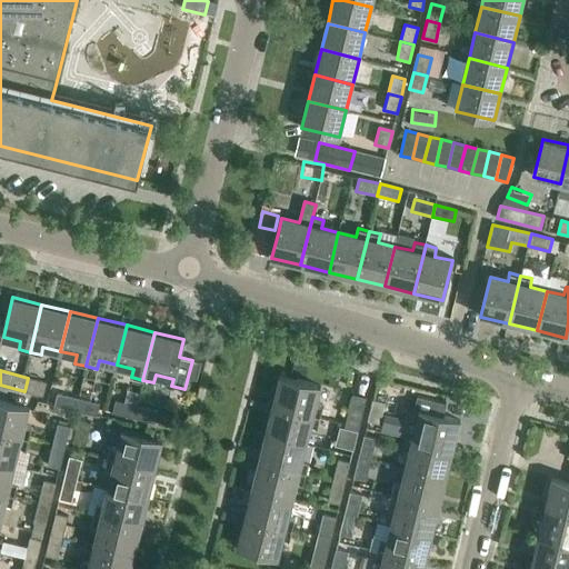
[(279,377),(272,405),(320,417),(322,406),(315,403),(319,386),(279,377)]
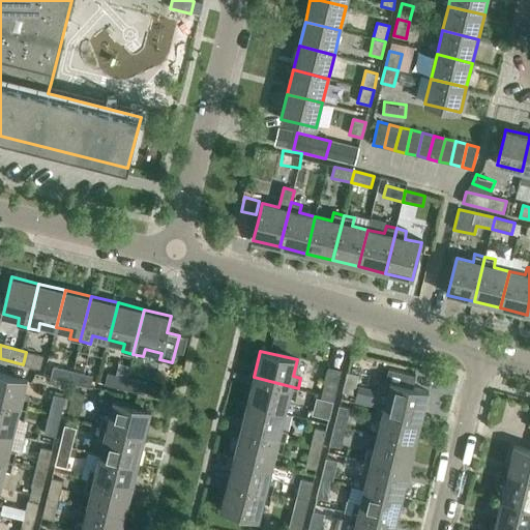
[(26,352),(23,364),(40,369),(43,356),(26,352)]
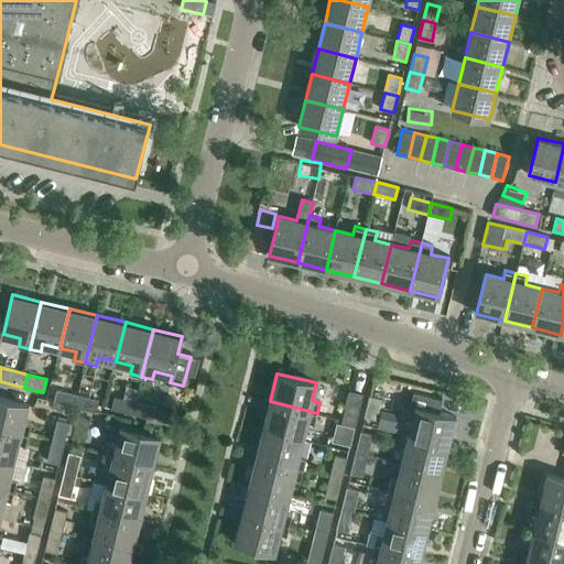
[(54,402),(75,408),(77,396),(56,390),(54,402)]
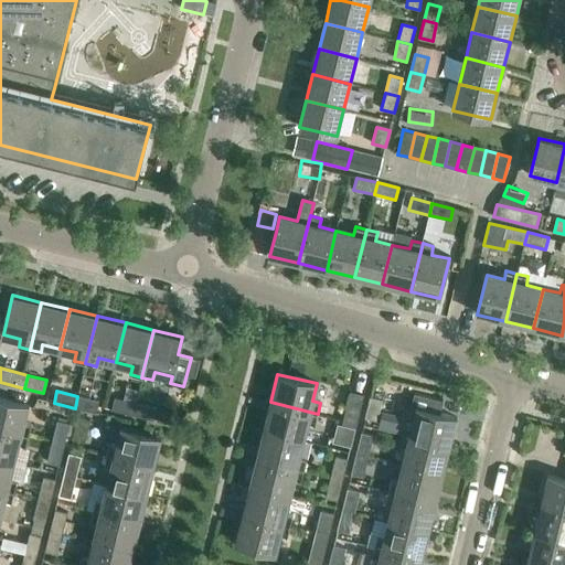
[(351,392),(342,425),(355,428),(364,395),(351,392)]
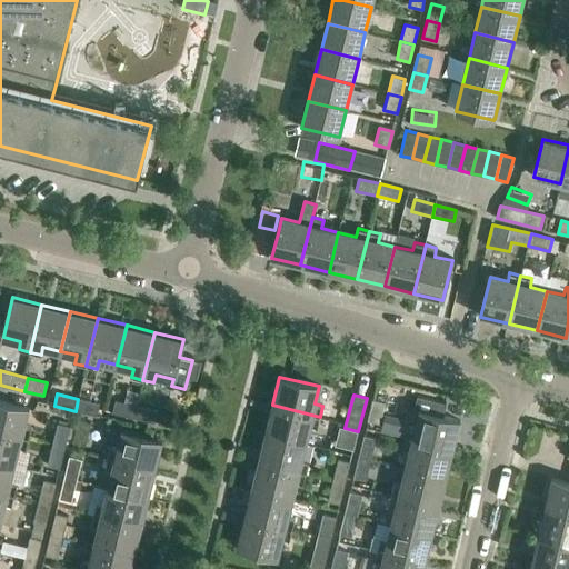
[(409,428),(407,439),(453,450),(460,421),(443,417),(447,403),(417,397),(415,410),(422,412),(418,430),(409,428)]
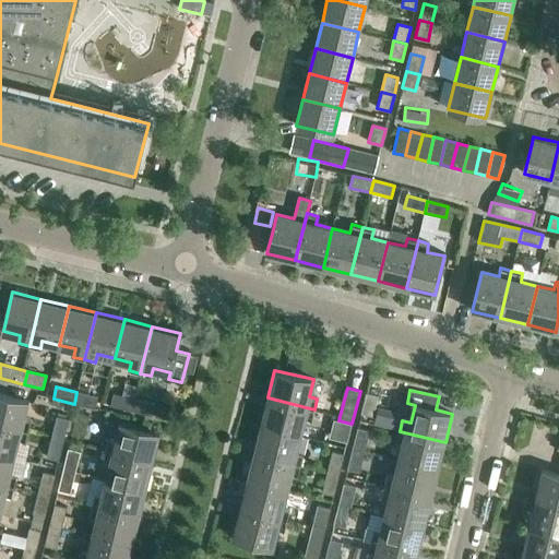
[(76,392),(74,404),(95,408),(97,396),(76,392)]
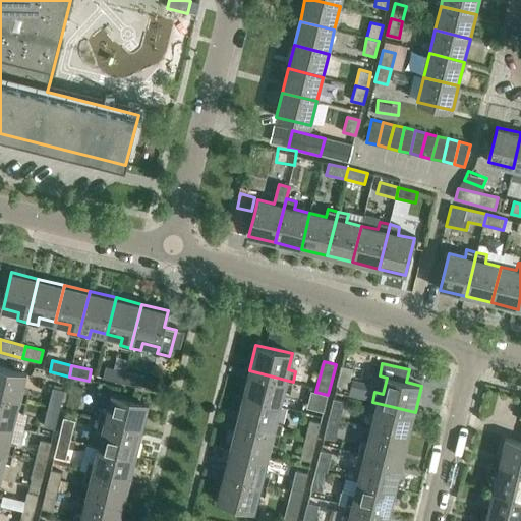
[(103,378),(122,383),(125,371),(106,366),(103,378)]
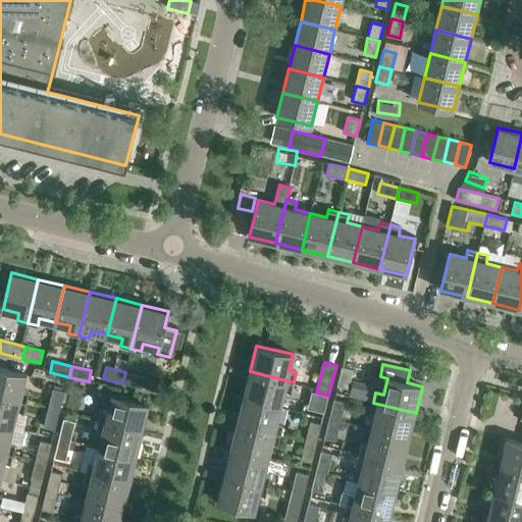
[(337,386),(349,388),(354,369),(343,367),(337,386)]
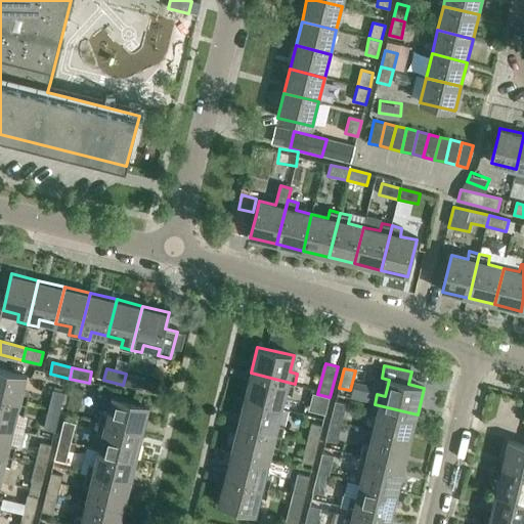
[(0,369),(0,397),(26,404),(29,394),(22,392),(26,376),(0,369)]
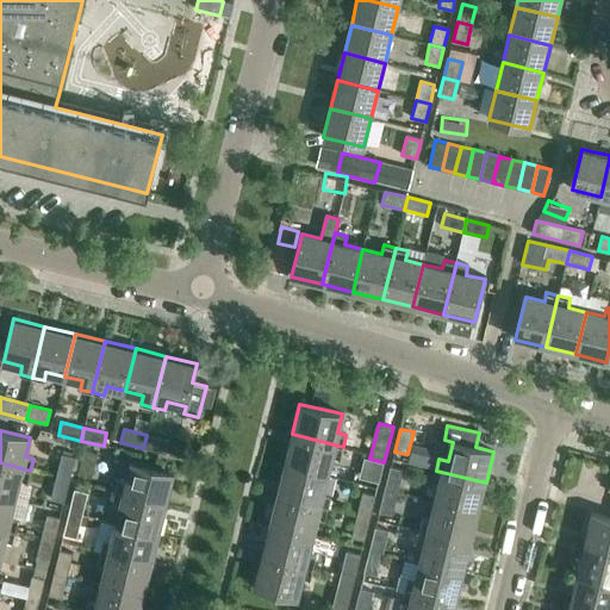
[(292,434),(284,465),(327,475),(331,456),(340,459),(343,447),(292,434)]
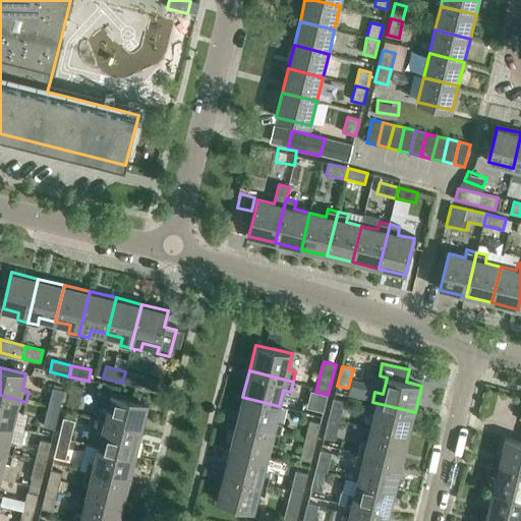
[(125,371),(122,383),(141,388),(145,377),(125,371)]
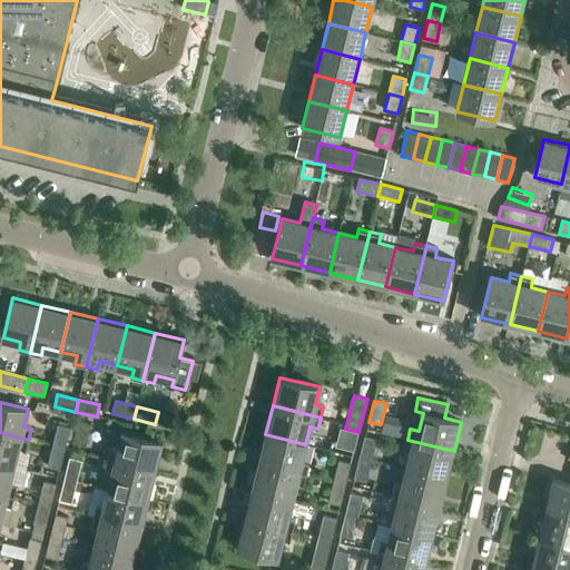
[(74,443),(86,445),(91,424),(79,422),(74,443)]
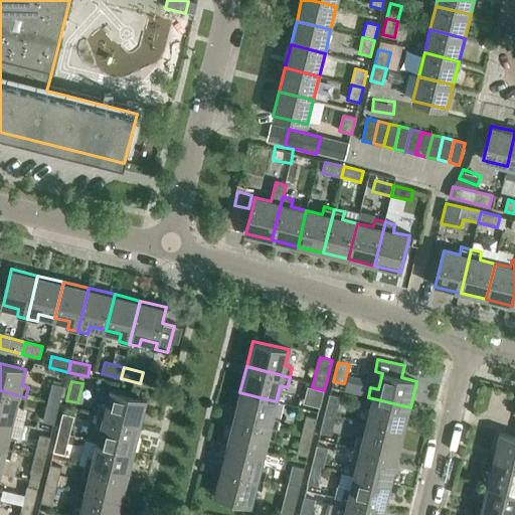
[(52,383),(47,402),(58,405),(63,386),(52,383)]
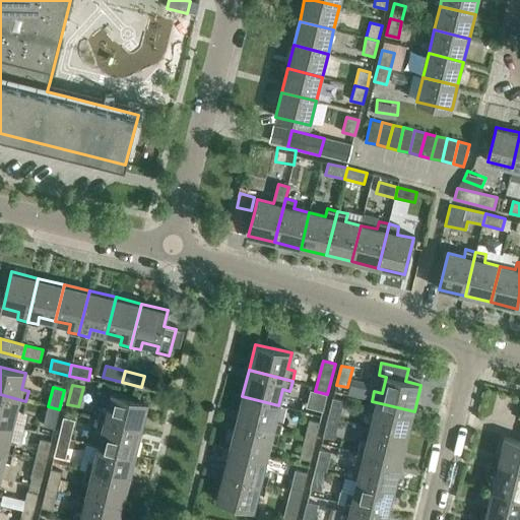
[(327,394),(315,391),(311,407),(323,410),(327,394)]
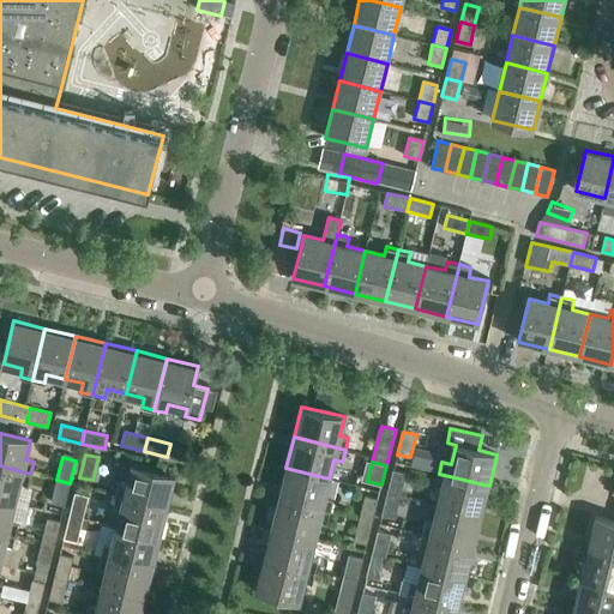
[(0,465),(0,498),(14,501),(19,483),(28,486),(30,474),(0,465)]
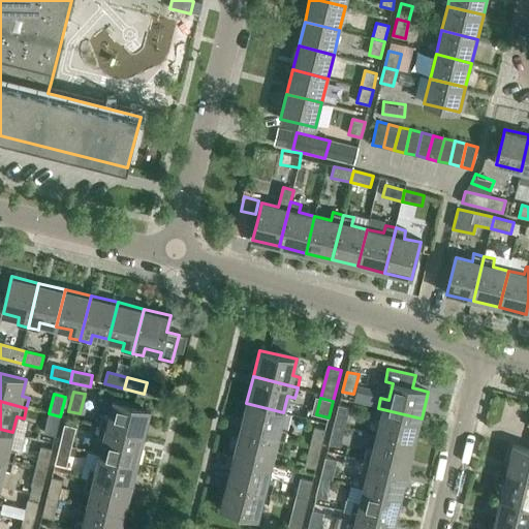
[(102,415),(100,426),(145,437),(151,410),(115,401),(111,417),(102,415)]
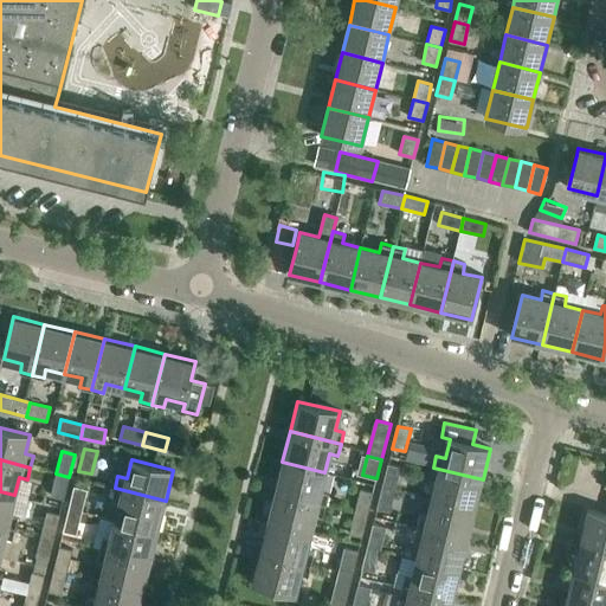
[(282,462),(275,491),(326,504),(329,492),(320,490),(324,472),(282,462)]
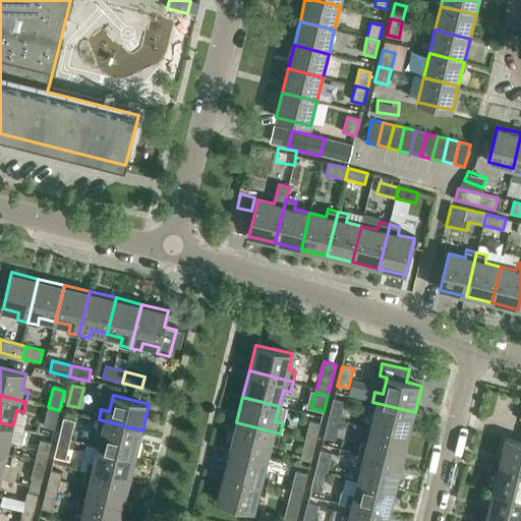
[(334,399),(329,419),(340,421),(345,402),(334,399)]
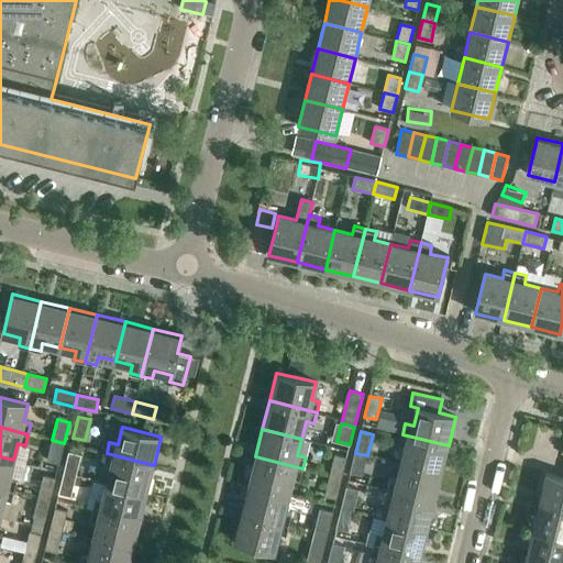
[(408,448),(404,464),(441,474),(449,445),(403,434),(399,445),(408,448)]
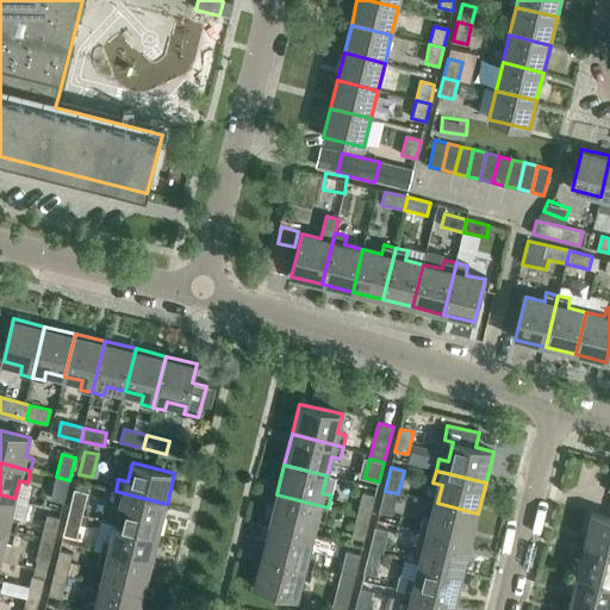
[(69,480),(56,477),(51,499),(63,503),(69,480)]
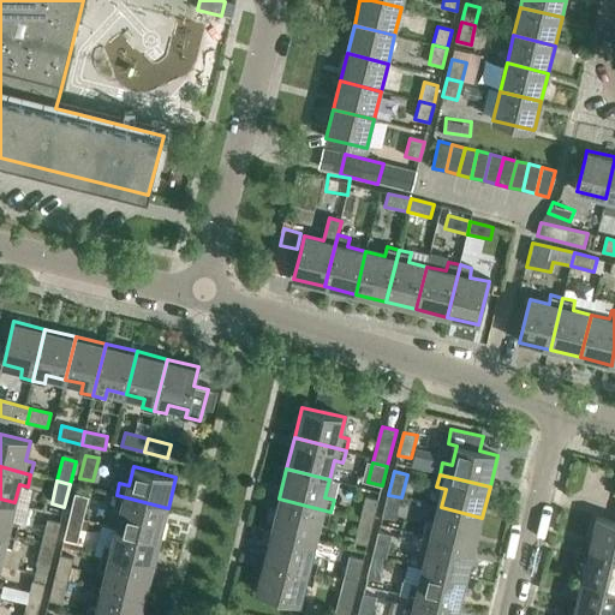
[(76,494),(70,517),(83,519),(88,497),(76,494)]
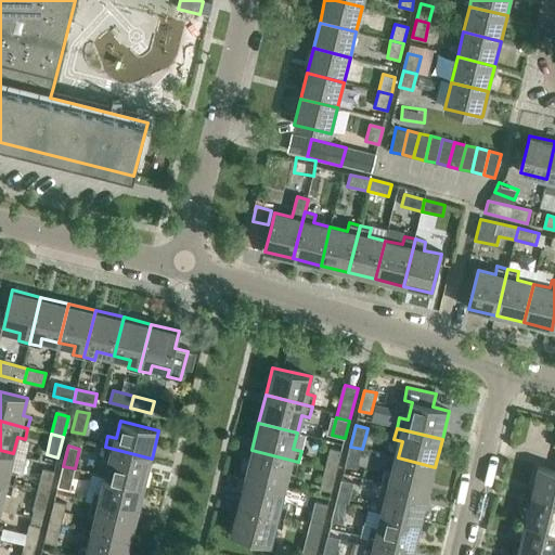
[(111,460),(106,477),(144,487),(152,459),(105,447),(102,457),(111,460)]
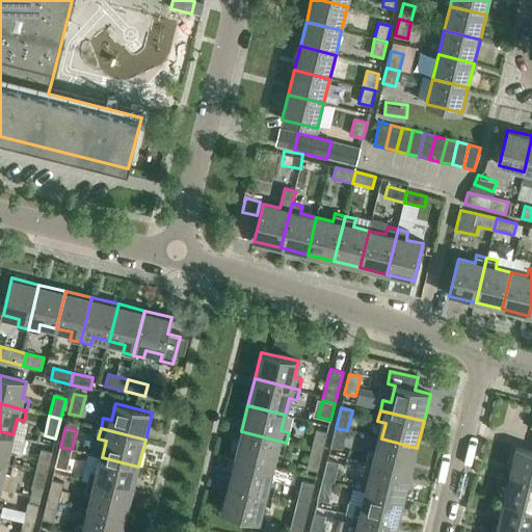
[(347,430),(336,428),(330,447),(342,449),(347,430)]
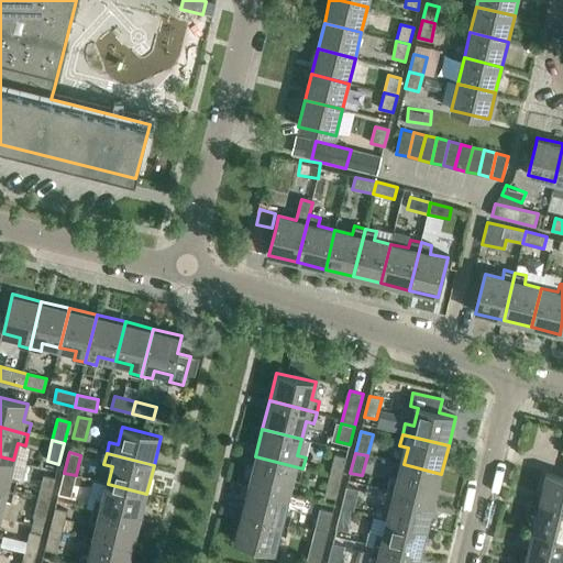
[(333,454),(329,475),(342,478),(346,457),(333,454)]
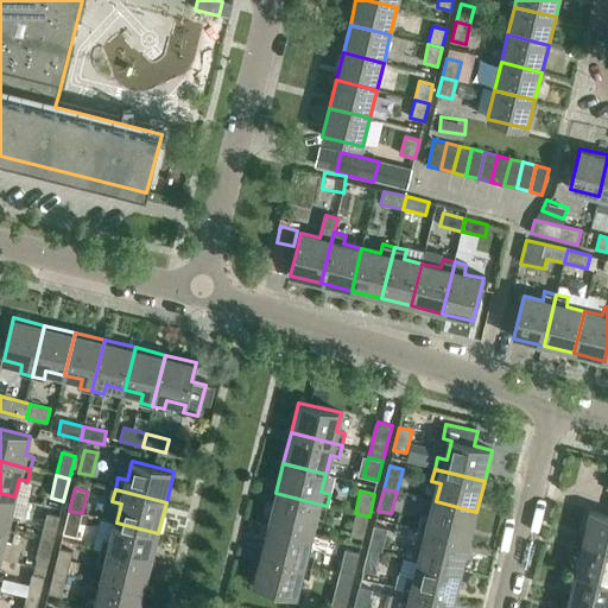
[(0,493),(0,525),(16,530),(18,518),(10,515),(14,496),(0,493)]
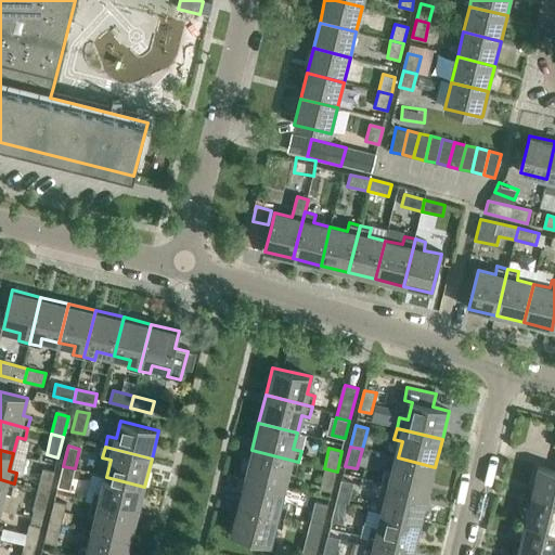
[(252,450),(245,478),(284,488),(287,470),(296,473),(298,462),(252,450)]
